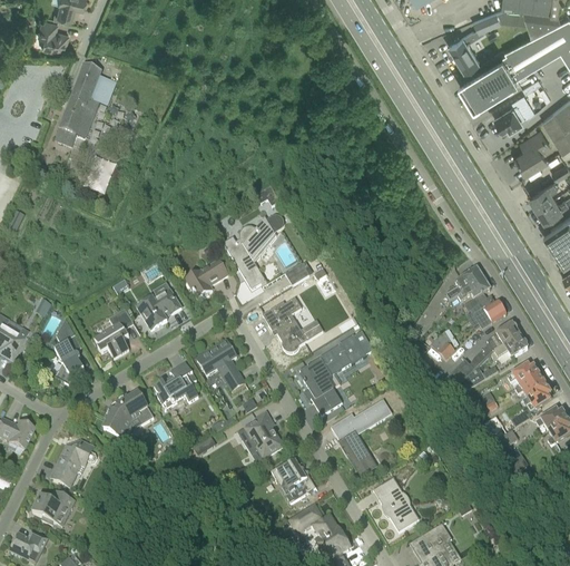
[(57,13),(61,15),(72,17),(75,5),(82,7),(84,0),(59,0),(59,1),(60,1),(57,13)]
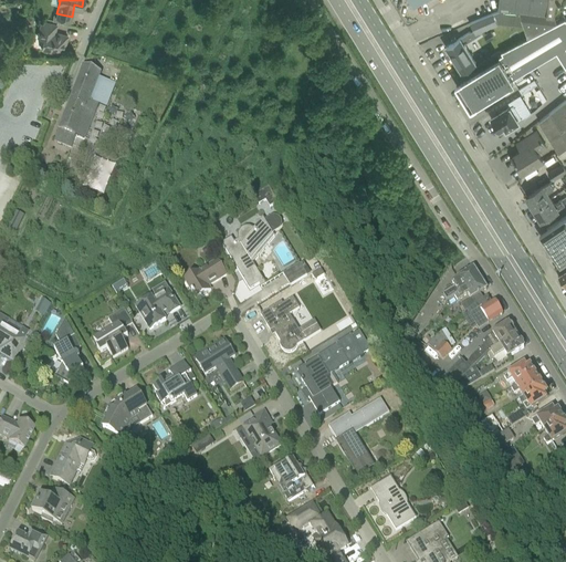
[(554,11),(558,0),(501,0),(501,4),(553,11),(554,11)]
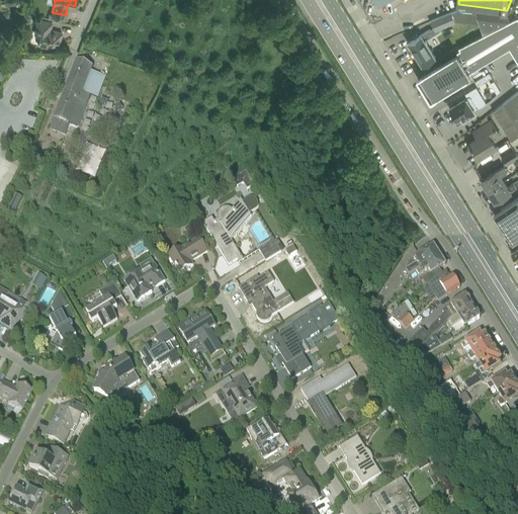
[(458,4),(430,16),(436,25),(456,17),(482,22),(486,30),(510,17),(506,10),(458,4)]
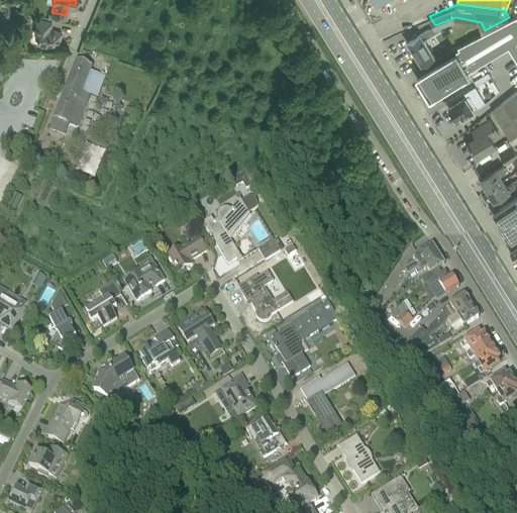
[(459,45),(456,47),(470,69),(509,44),(516,57),(516,13),(509,17),(483,31),(458,43),(459,45)]
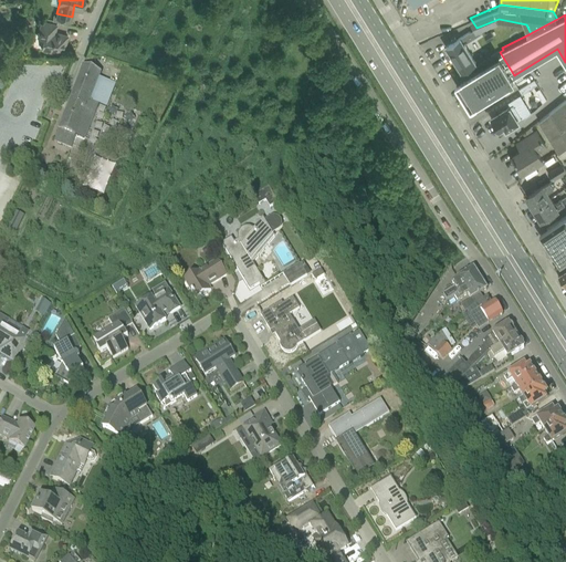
[(42,44),(44,45),(54,48),(55,45),(64,48),(69,31),(55,28),(58,20),(42,17),(38,33),(44,34),(42,44)]
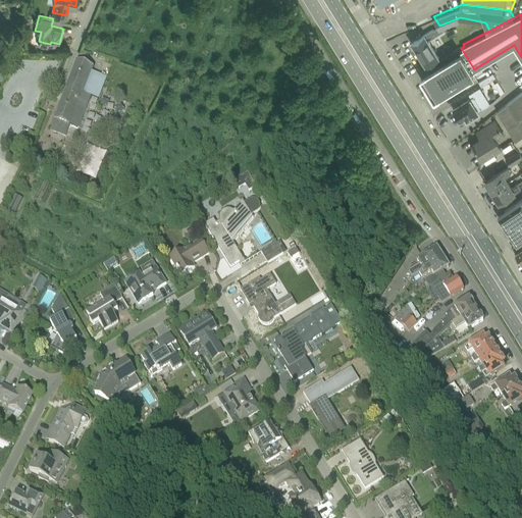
[(417,35),(412,39),(417,48),(416,48),(419,53),(420,52),(426,61),(439,53),(438,51),(429,37),(437,32),(445,28),(442,24),(439,26),(437,23),(433,26),(422,32),(421,33),(420,31),(416,33),(417,35)]
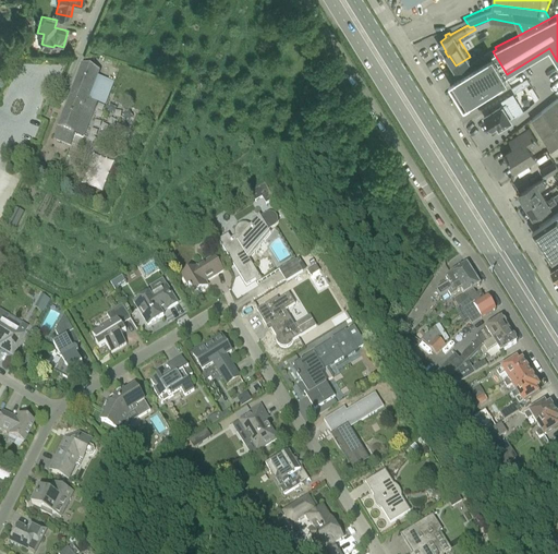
[(451,76),(449,77),(464,103),(508,76),(507,74),(493,51),(451,76)]
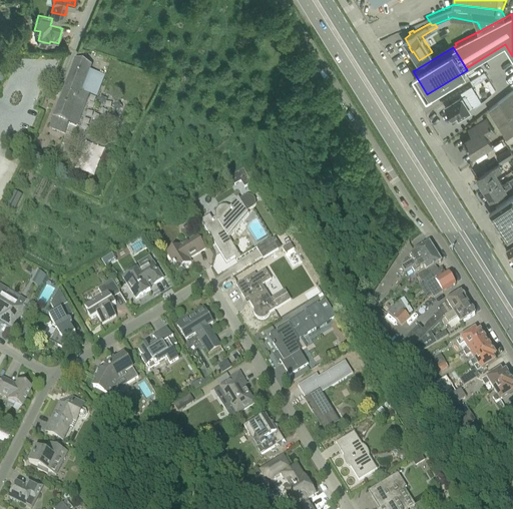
[(58,100),(48,124),(58,128),(64,131),(65,130),(68,120),(75,123),(76,123),(85,100),(89,90),(96,93),(103,73),(89,67),(91,62),(84,60),(75,56),(72,65),(58,100)]
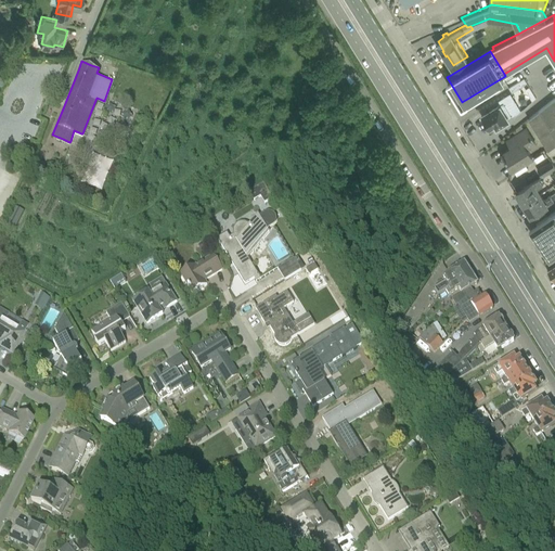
[(525,73),(510,82),(513,88),(528,78),(525,73)]
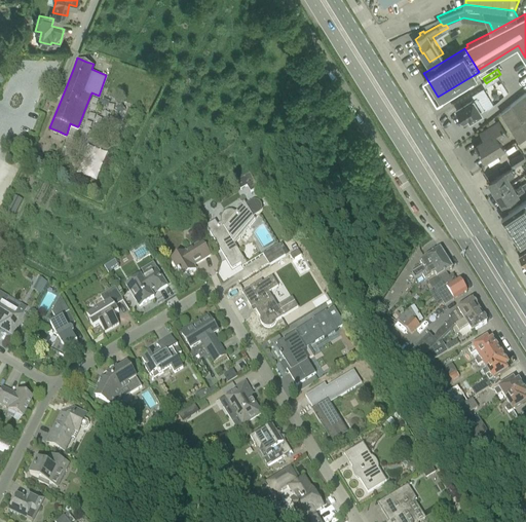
[(502,77),(498,80),(499,82),(504,90),(509,87),(502,77)]
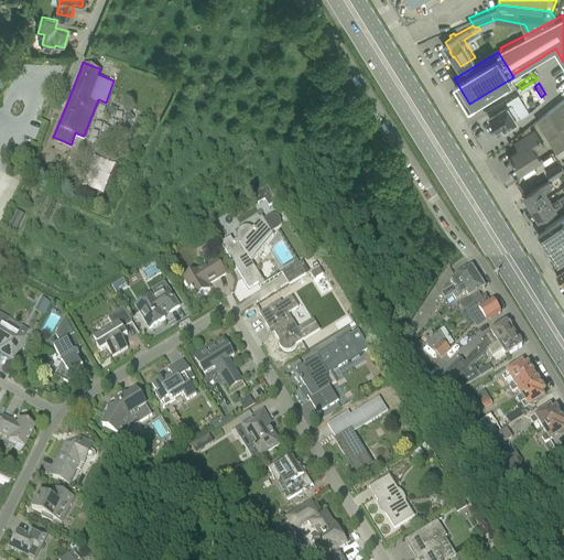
[(508,101),(490,114),(498,126),(503,121),(506,120),(508,124),(514,118),(517,117),(517,116),(520,114),(530,108),(519,90),(509,96),(511,99),(508,101)]
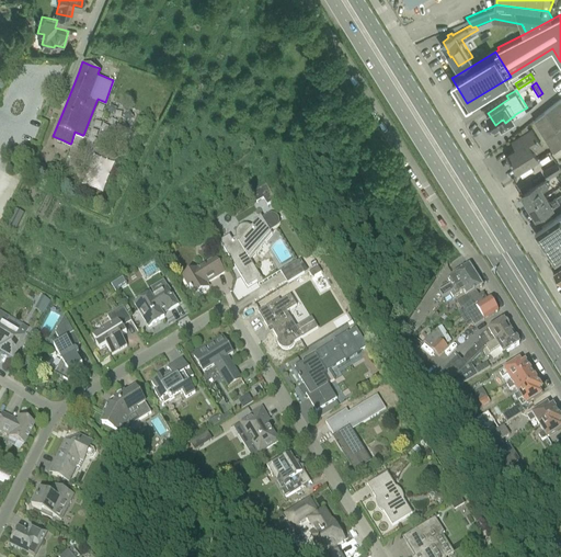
[(560,94),(545,108),(535,115),(553,147),(560,140),(560,133),(557,126),(560,123),(560,94)]
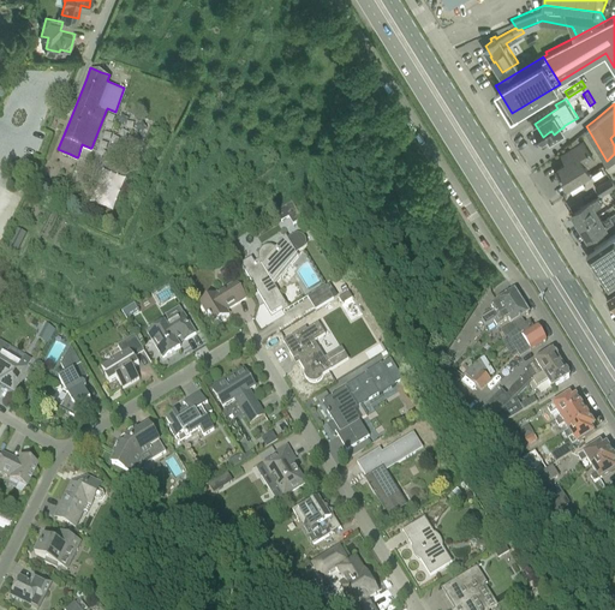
[(583,137),(579,141),(568,147),(573,154),(557,163),(562,171),(561,172),(566,180),(567,179),(569,183),(590,169),(585,160),(593,154),(583,137)]
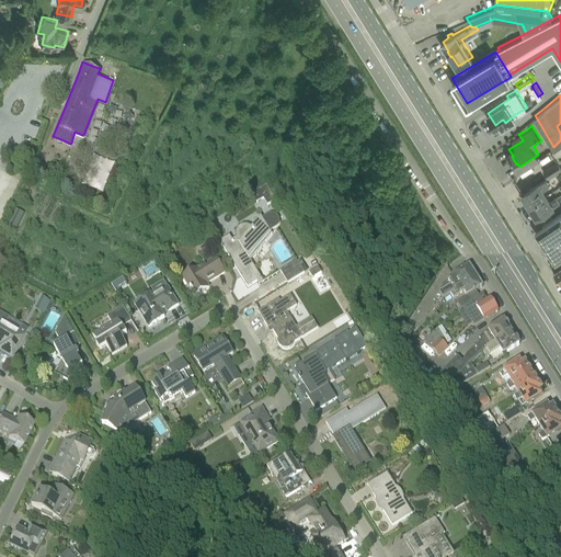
[(545,167),(548,174),(560,166),(560,163),(558,159),(545,167)]
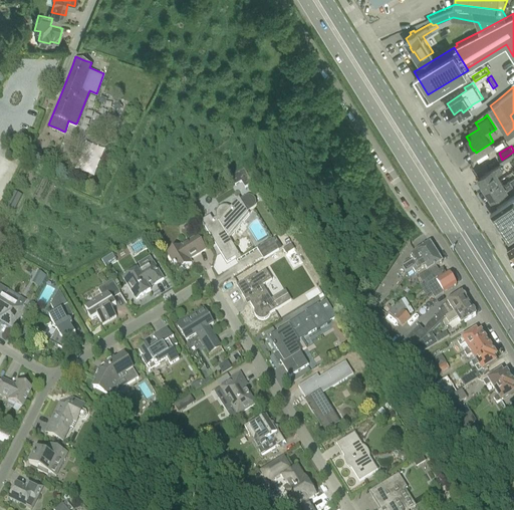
[(479,174),(486,185),(500,176),(497,170),(504,166),(500,161),(479,174)]
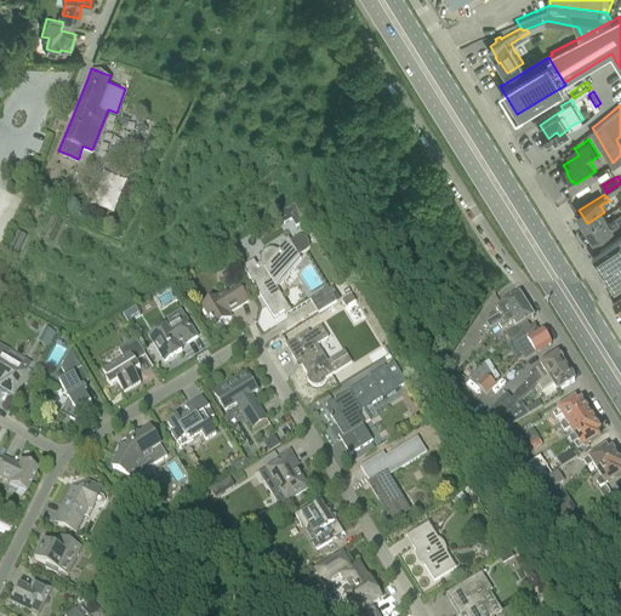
[(278,210),(285,227),(302,220),(295,201),(278,210)]
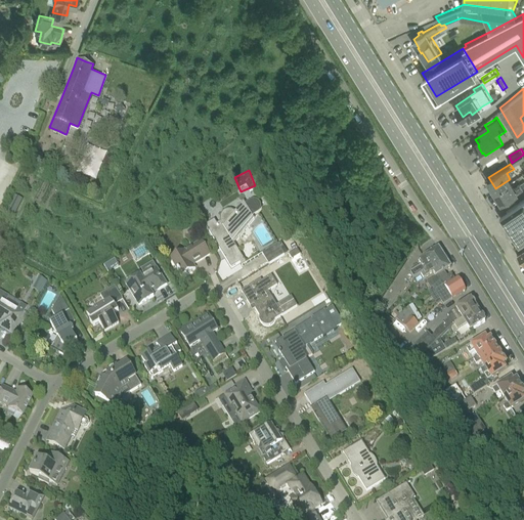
[(510,179),(495,188),(501,200),(517,190),(523,185),(521,180),(514,184),(510,179)]
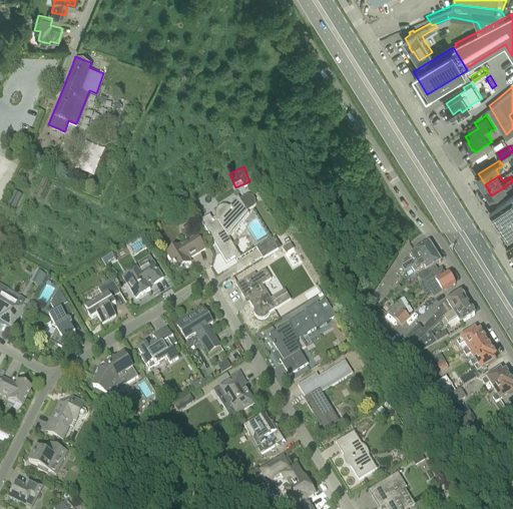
[(13,189),(6,202),(13,206),(20,192),(13,189)]
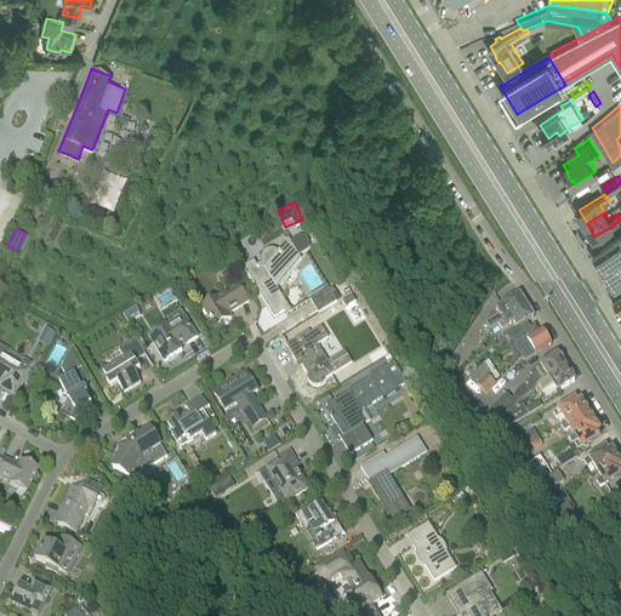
[(602,245),(593,251),(602,264),(600,264),(600,266),(600,268),(600,269),(600,271),(602,272),(603,272),(605,272),(607,272),(607,271),(615,284),(620,280),(620,232),(611,239),(602,245)]
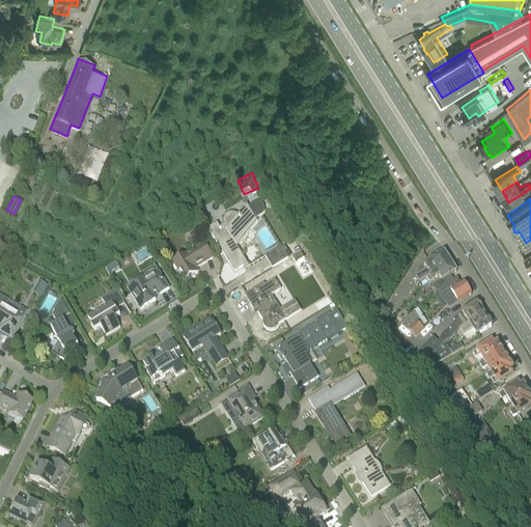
[(217,220),(207,225),(233,269),(243,264),(243,262),(242,260),(245,257),(236,243),(242,238),(240,236),(250,224),(251,225),(257,219),(246,201),(238,212),(234,210),(231,210),(228,210),(225,212),(224,214),(223,216),(222,219),(223,222),(219,224),(217,220)]
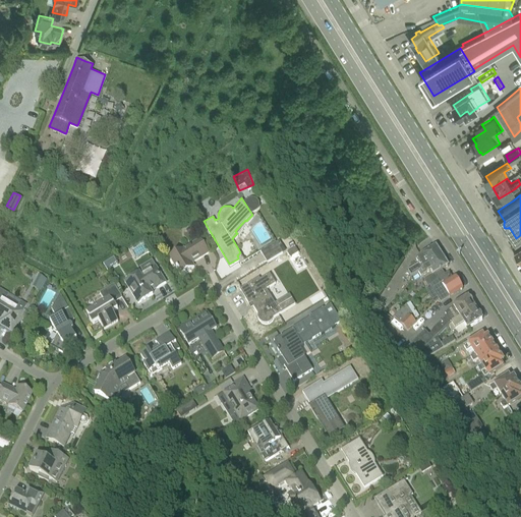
[(169,254),(174,264),(180,272),(183,271),(184,272),(190,268),(189,267),(193,264),(191,260),(195,257),(208,250),(199,236),(183,246),(182,246),(169,254)]
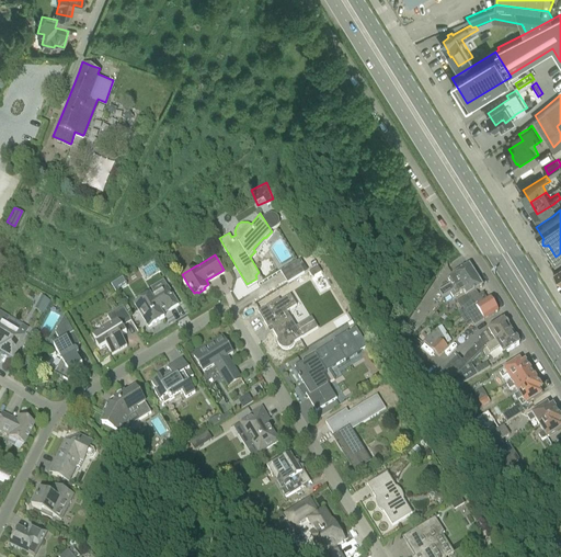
[(279,269),(287,281),(304,270),(299,263),(302,261),(300,257),(297,259),(296,258),(279,269)]
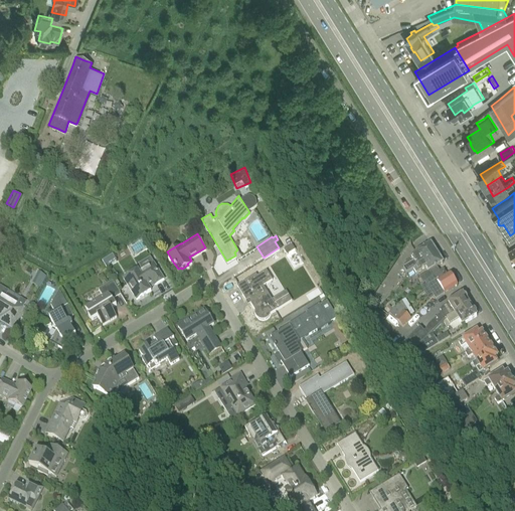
[(413,258),(402,266),(405,271),(412,267),(412,266),(437,250),(430,241),(421,246),(410,253),(413,258)]
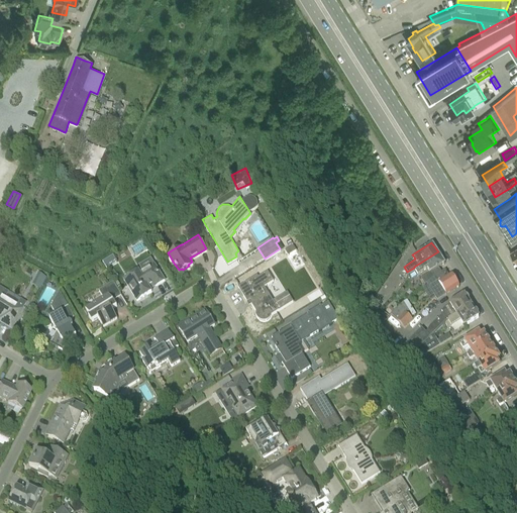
[(296,248),(293,243),(285,248),(288,253),(296,248)]
